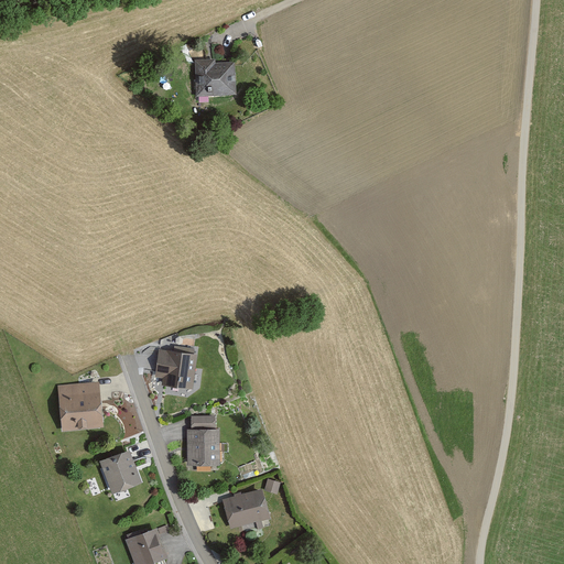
[(234,96),(232,64),(214,65),(214,61),(194,62),(196,98),(234,96)]
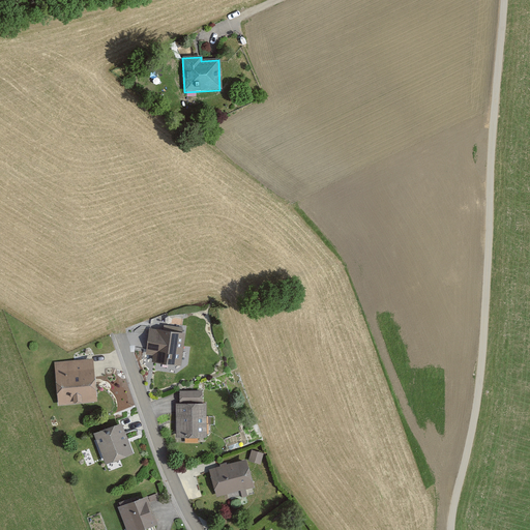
[(155,330),(149,329),(145,356),(153,357),(152,362),(180,366),(184,334),(181,334),(181,329),(156,326),(155,330)]
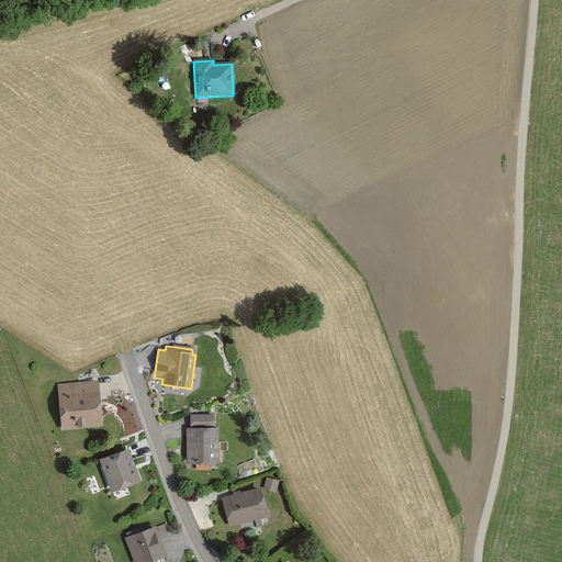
[(98,382),(56,385),(60,431),(102,427),(98,382)]
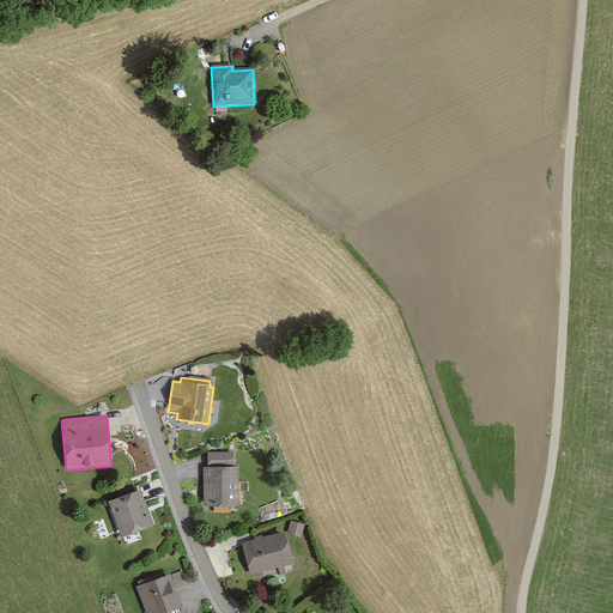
[(232,454),(206,454),(207,467),(232,467),(232,454)]
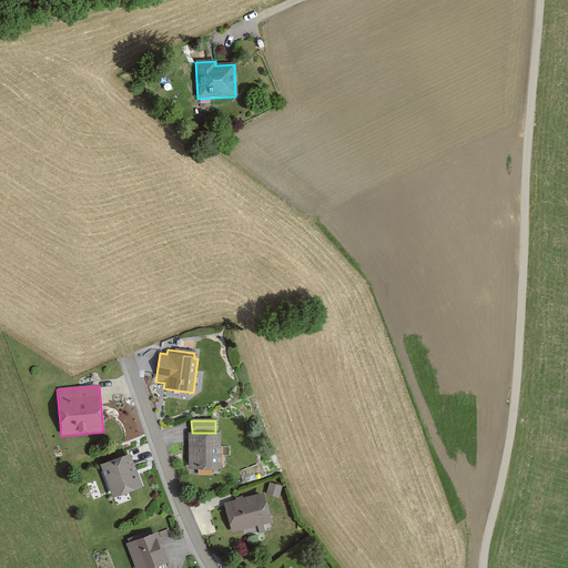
[(221,470),(221,434),(188,434),(188,470),(221,470)]
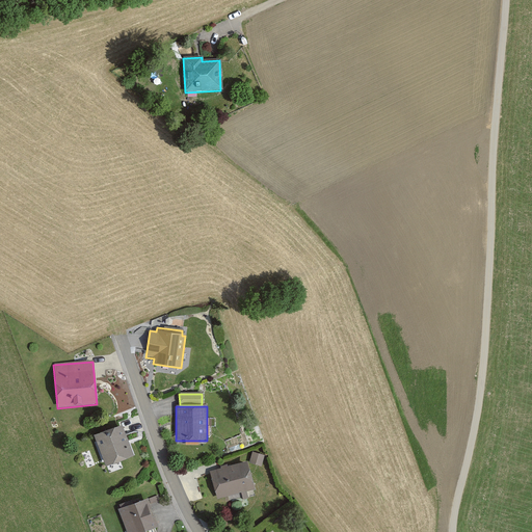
[(122,426),(94,436),(104,467),(132,457),(122,426)]
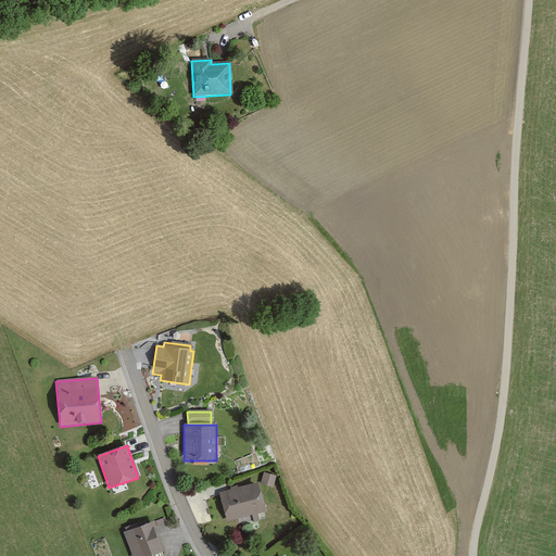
[(275,477),(263,474),(261,484),(272,488),(275,477)]
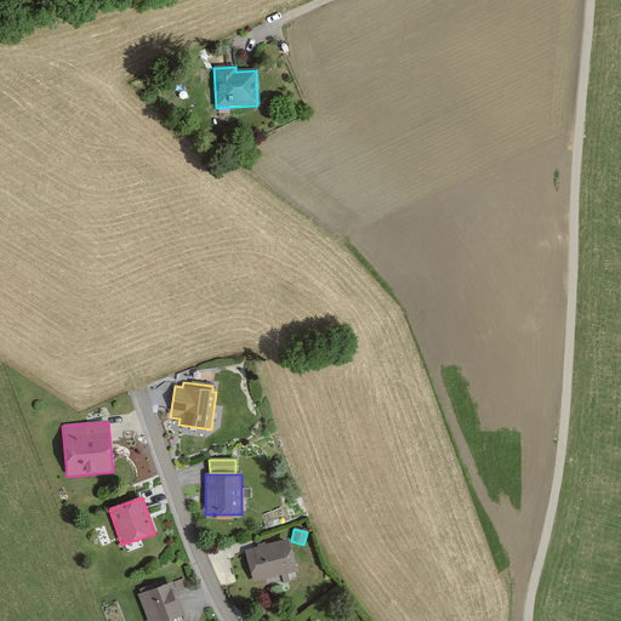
[(288,540),(245,552),(254,582),(296,570),(288,540)]
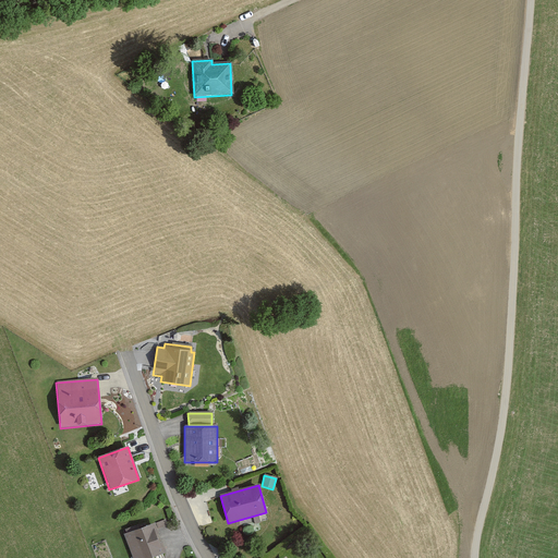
[(123,535),(132,557),(149,557),(165,553),(153,523),(123,535)]
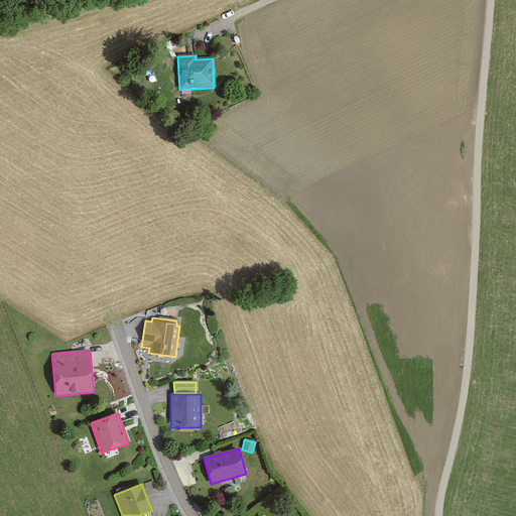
All buildings are outlined.
